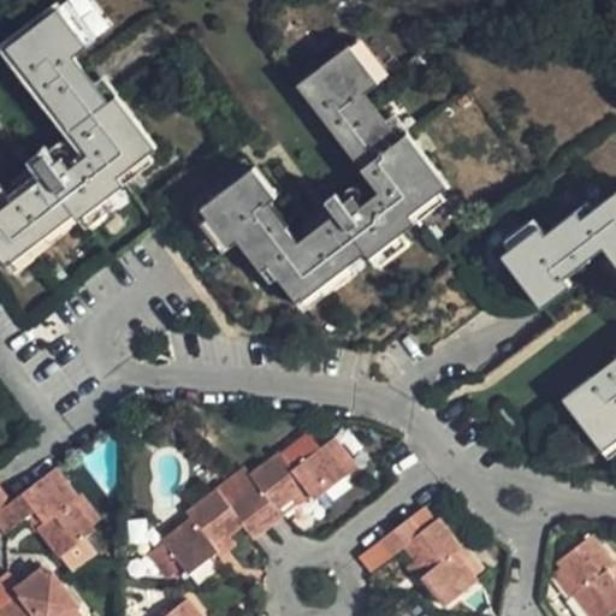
[(96,35),(70,0),(61,0),(55,5),(84,45),(96,35)]
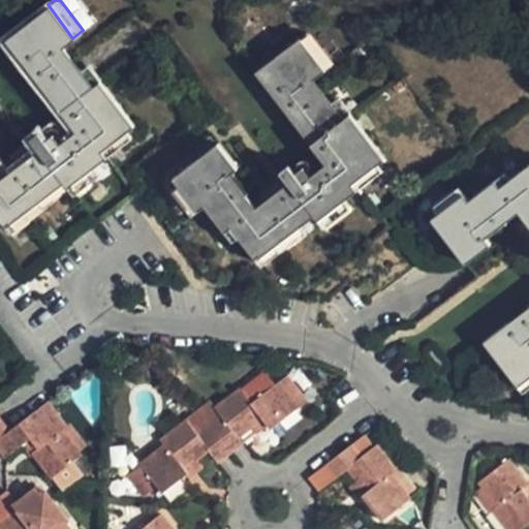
[(0,219),(4,224),(49,192),(63,183),(66,187),(93,168),(106,158),(101,151),(128,132),(136,126),(103,82),(94,88),(81,69),(64,45),(72,38),(48,4),(5,36),(30,68),(39,62),(86,126),(78,132),(60,145),(55,138),(51,132),(43,137),(38,131),(30,137),(38,148),(44,156),(11,181),(2,187),(0,184),(0,219)]
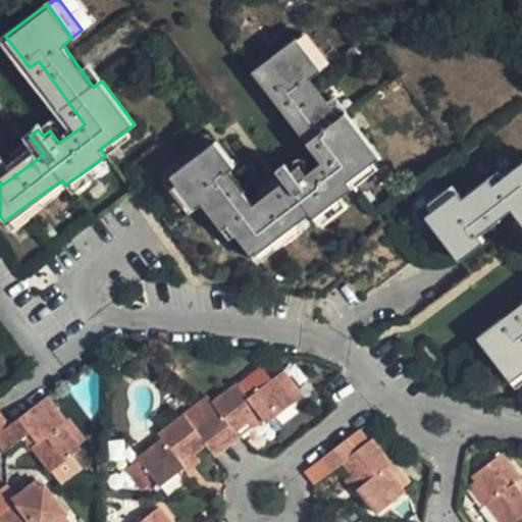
[(327,65),(303,33),(295,39),(319,71),(327,65)]
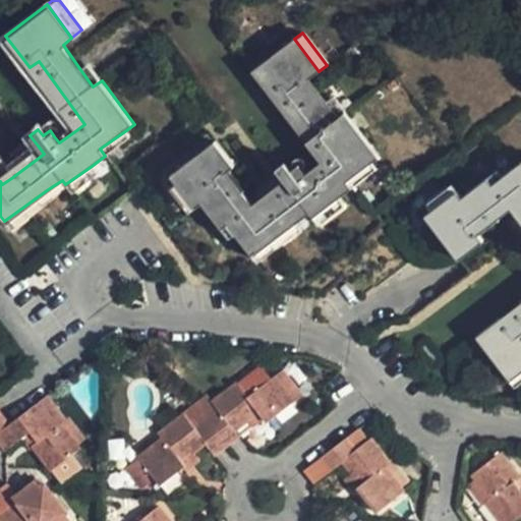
[(174,178),(195,206),(200,200),(219,225),(226,221),(235,234),(249,253),(295,219),(306,210),(310,215),(338,194),(350,185),(345,179),(368,162),(378,156),(343,110),(336,115),(324,100),(309,78),(319,71),(294,39),(251,71),(275,103),(284,97),(328,156),(320,163),(304,174),(300,167),(296,164),(288,170),(281,161),(273,166),(281,177),(288,185),(254,210),(247,216),(218,175),(226,169),(232,165),(214,141),(171,174),(174,178)]
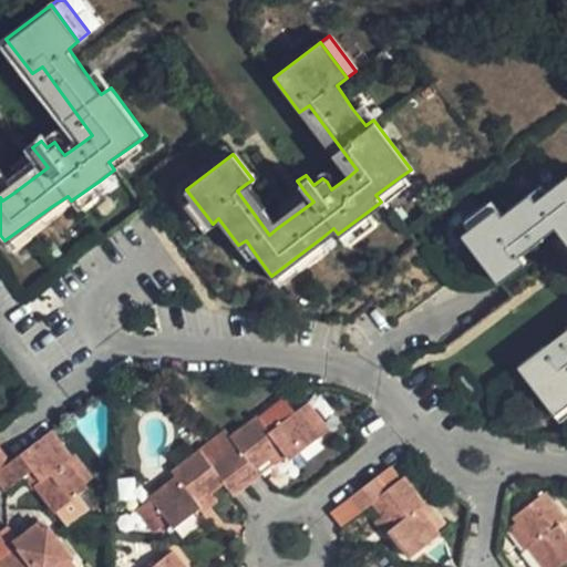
[(32,73),(78,134),(83,142),(92,135),(42,66),(32,73)]
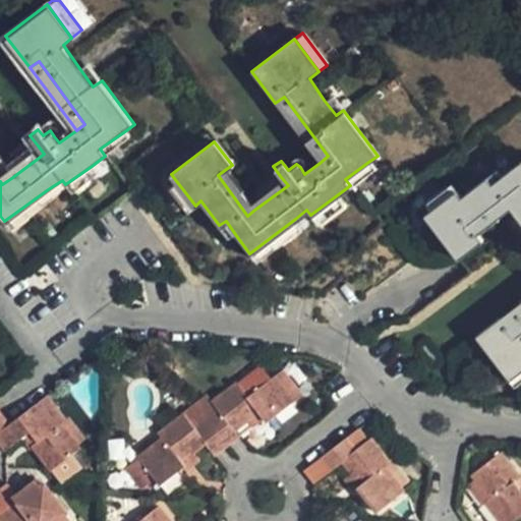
[(102,80),(88,62),(79,68),(93,87),(102,80)]
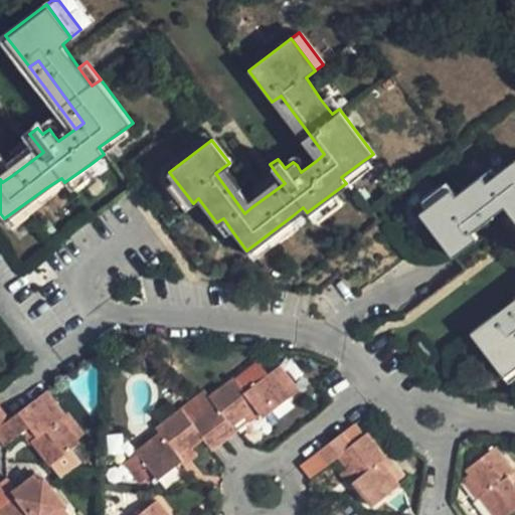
[(339,109),(327,94),(320,99),(332,114),(339,109)]
